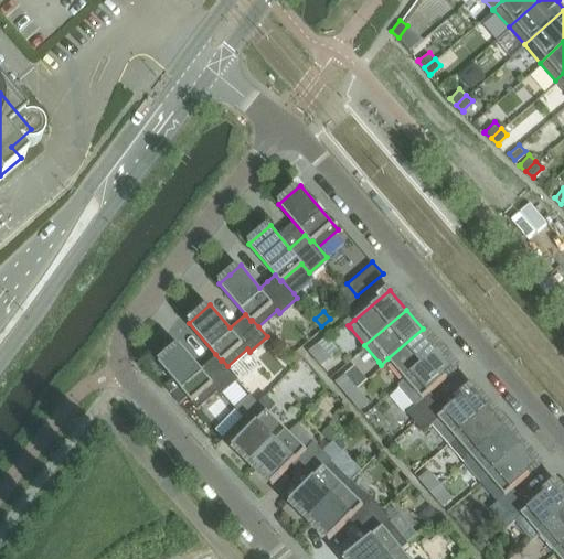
[(404,378),(439,347),(423,329),(387,358),(404,378)]
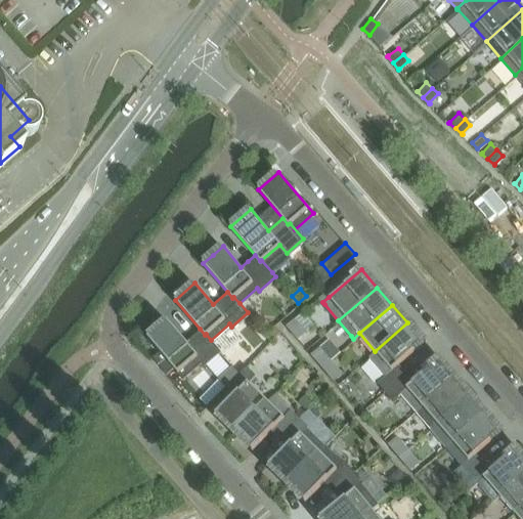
[(306,330),(295,316),(286,325),(297,338),(306,330)]
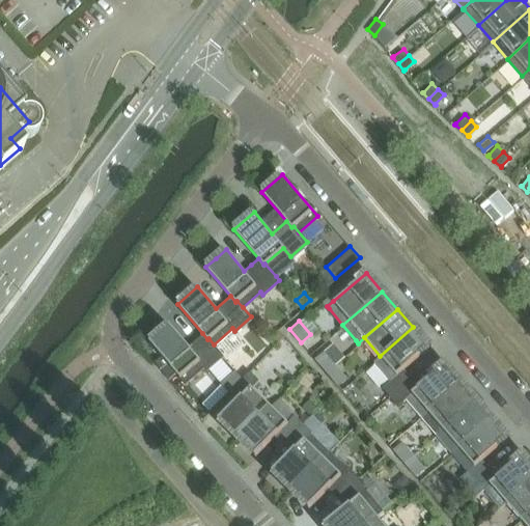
[(222,354),(214,344),(208,338),(207,339),(202,333),(188,345),(169,324),(149,341),(161,354),(154,360),(169,378),(175,372),(185,383),(204,366),(206,368),(222,354)]
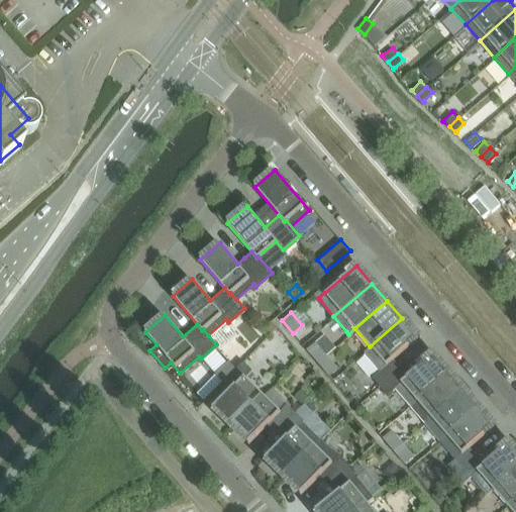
[(370,346),(364,351),(366,353),(378,368),(379,369),(372,376),(379,385),(400,367),(393,357),(418,336),(402,318),(370,346)]
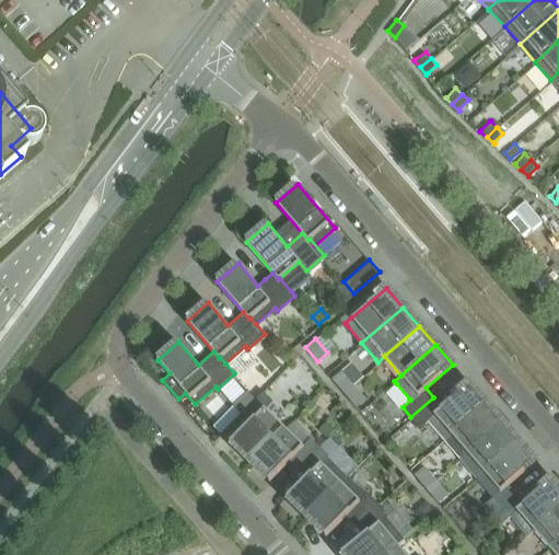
[(353,383),(341,369),(332,377),(344,391),(353,383)]
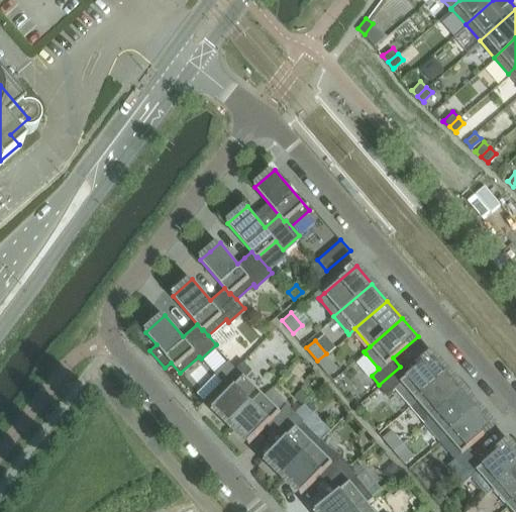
[(337,367),(326,353),(317,361),(328,374),(337,367)]
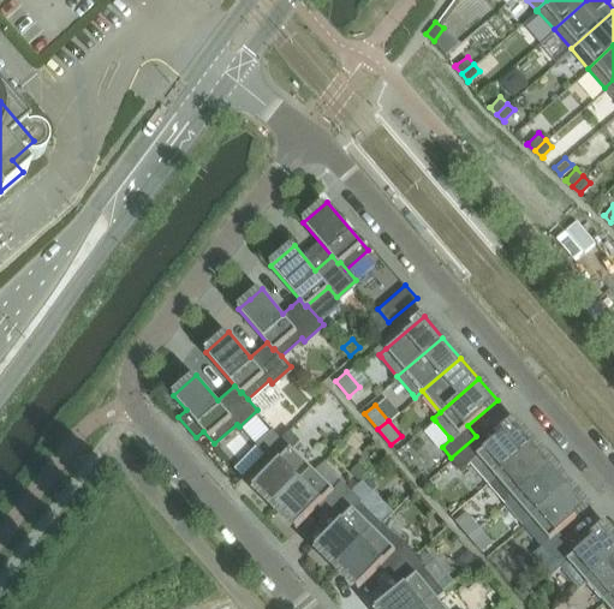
[(476,436),(451,458),(460,469),(470,460),(471,463),(488,482),(534,442),(514,421),(486,446),(476,436)]
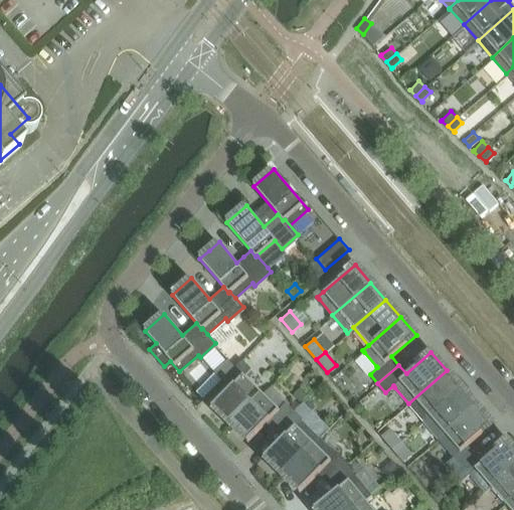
[(227,357),(215,370),(222,377),(234,365),(227,357)]
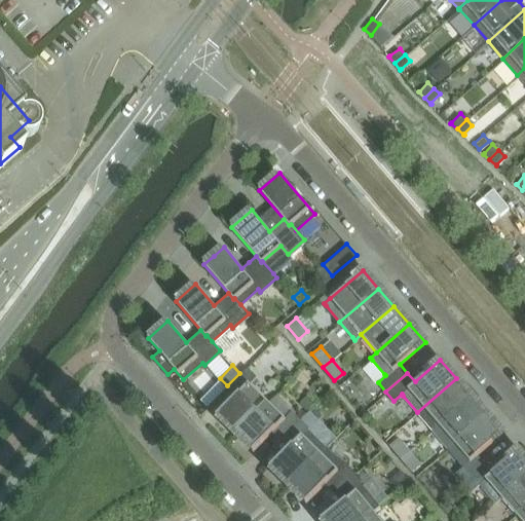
[(236,394),(216,414),(217,415),(234,432),(266,400),(249,382),(256,374),(247,366),(239,373),(227,385),(236,394)]
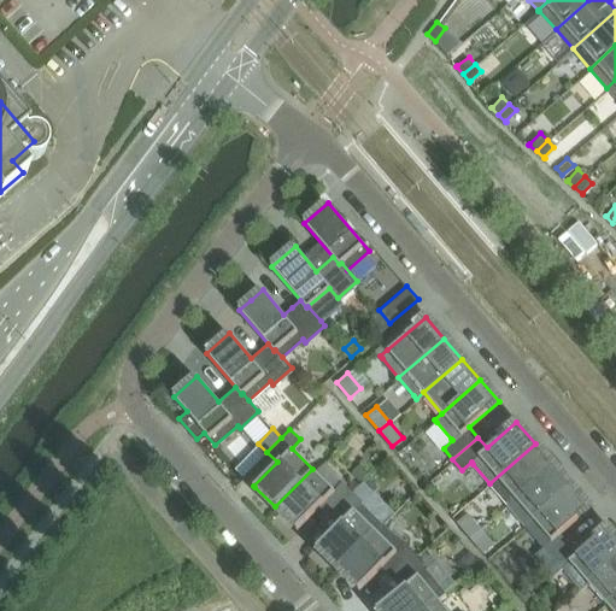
[(535,444),(490,483),(508,504),(553,464),(535,444)]
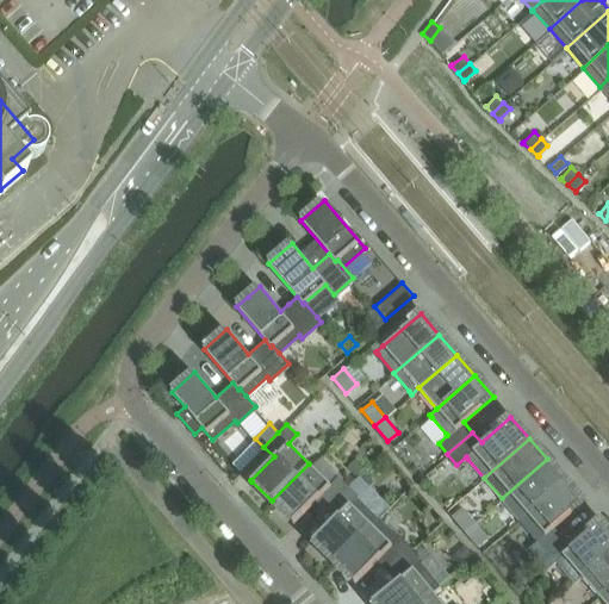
[(355,475),(367,462),(358,454),(346,467),(355,475)]
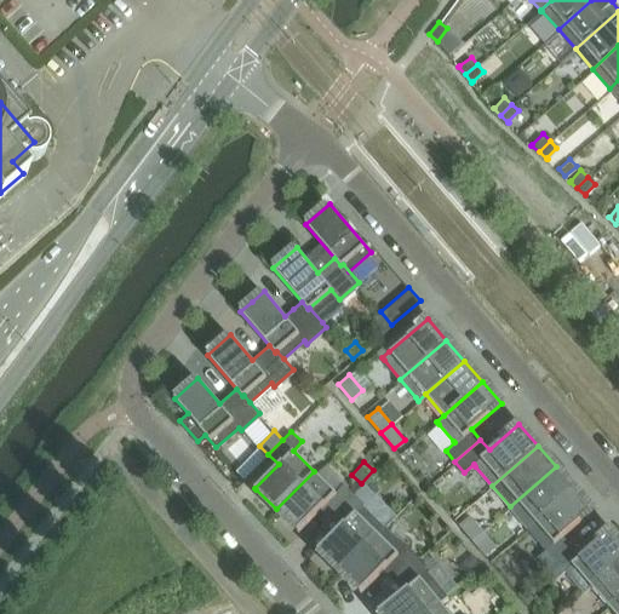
[(556,466),(510,506),(528,527),(573,487),(556,466)]
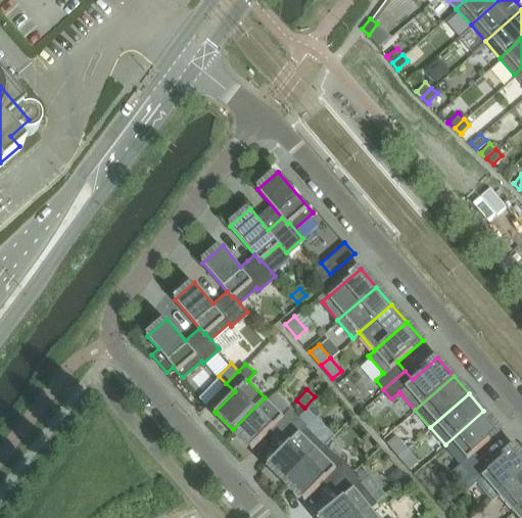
[(279,436),(298,416),(289,407),(282,415),(265,397),(233,429),(250,446),(251,448),(271,428),(279,436)]
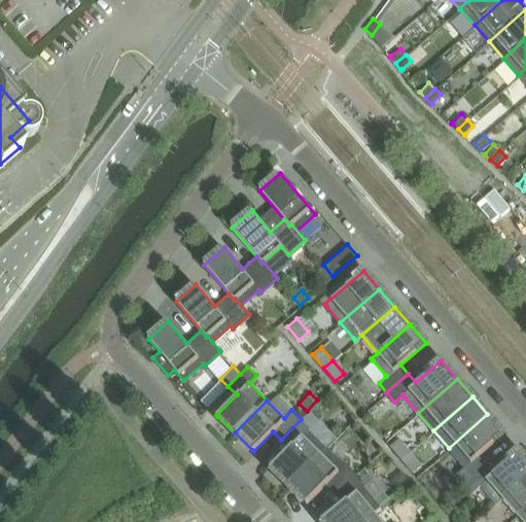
[(487,414),(449,448),(460,462),(463,465),(456,473),(464,482),(486,463),(478,454),(503,432),(487,414)]
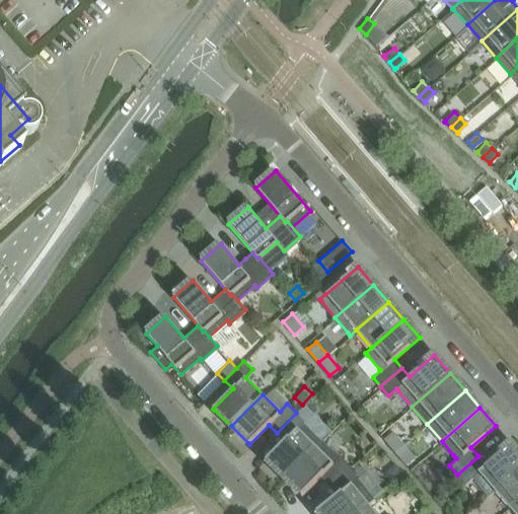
[(284,478),(320,440),(303,423),(304,421),(296,413),(277,433),(285,440),(266,460),(267,461),(267,460),(284,478)]
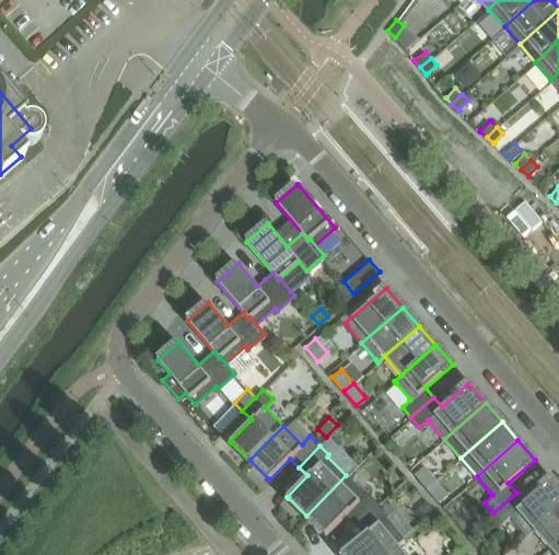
[(435,478),(426,467),(416,475),(426,487),(435,478)]
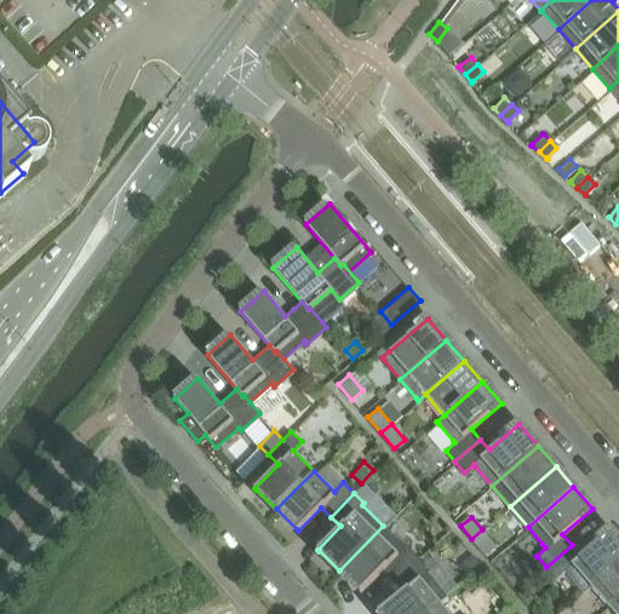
[(393,579),(418,556),(406,544),(403,545),(383,526),(339,571),(360,590),(359,591),(360,591),(383,568),(393,579)]
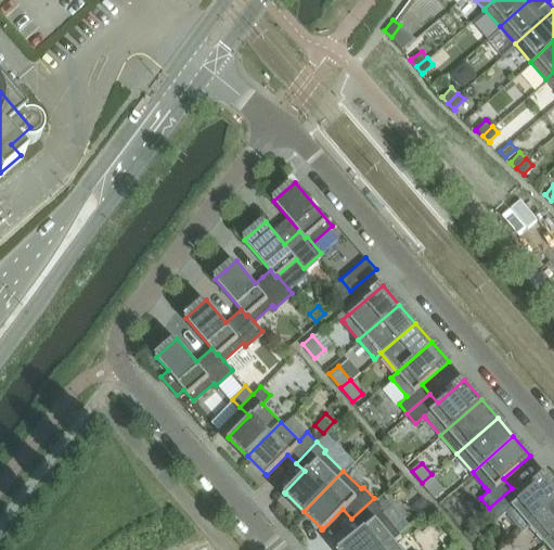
[(441,486),(432,474),(422,483),(432,494),(441,486)]
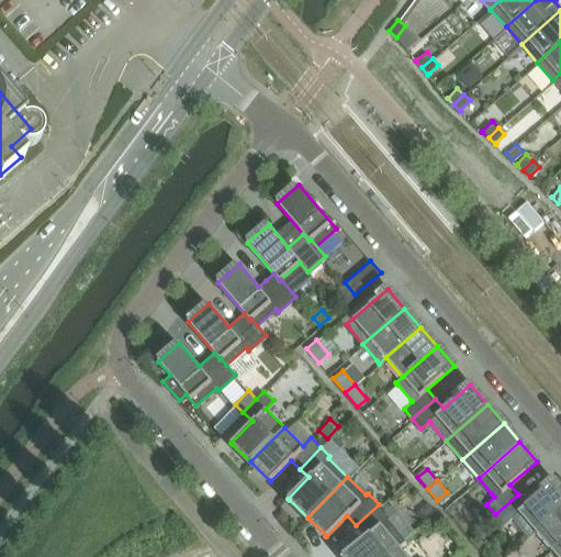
[(518,494),(495,514),(503,524),(512,516),(528,536),(535,531),(560,507),(560,490),(552,480),(526,503),(518,494)]
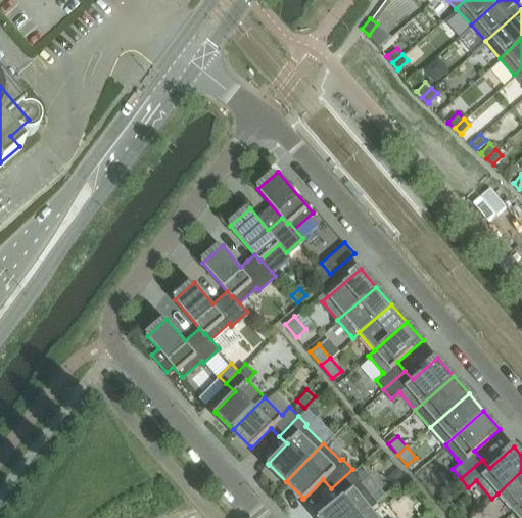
[(396,466),(387,474),(394,483),(405,475),(396,466)]
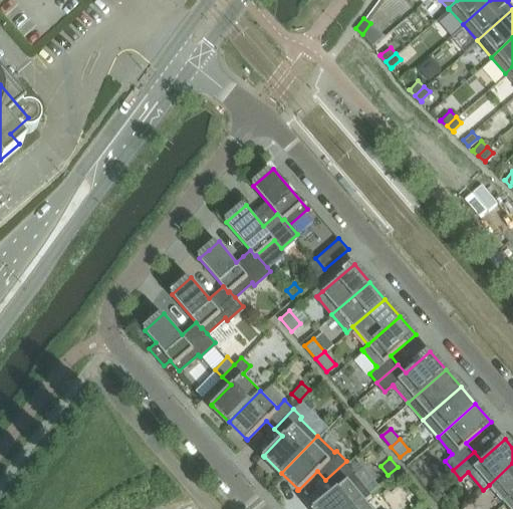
[(348,508),(363,497),(369,492),(354,474),(356,472),(346,461),(325,480),(334,489),(313,507),(314,508),(314,507),(315,508),(348,508)]
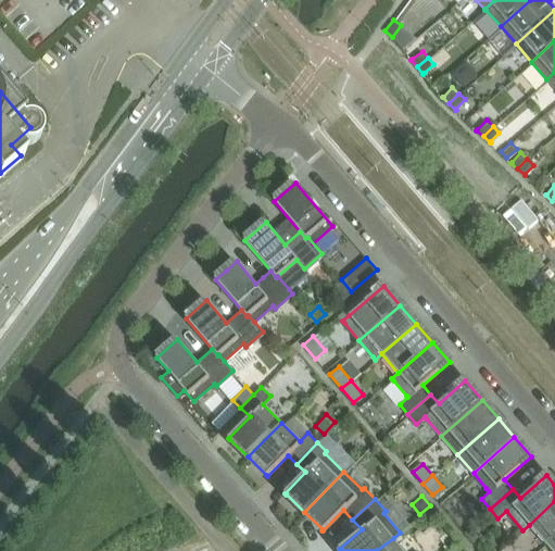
[(545,543),(554,534),(554,501),(529,525),(545,543)]
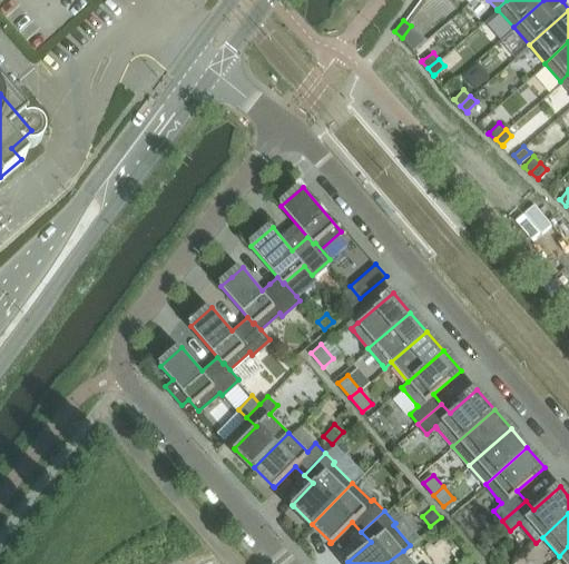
[(566,563),(568,563),(568,546),(559,556),(566,563)]
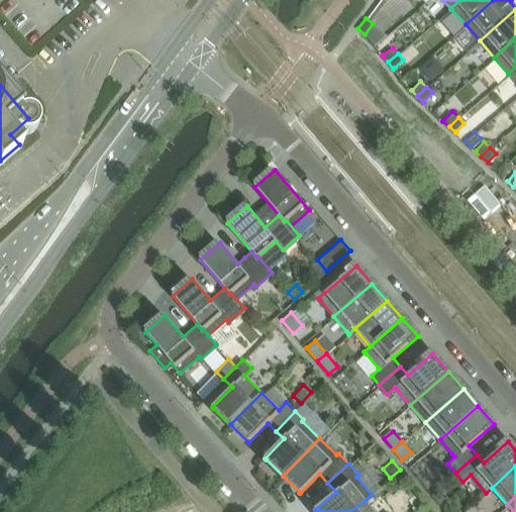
[(376,511),(366,500),(350,511),(376,511)]
